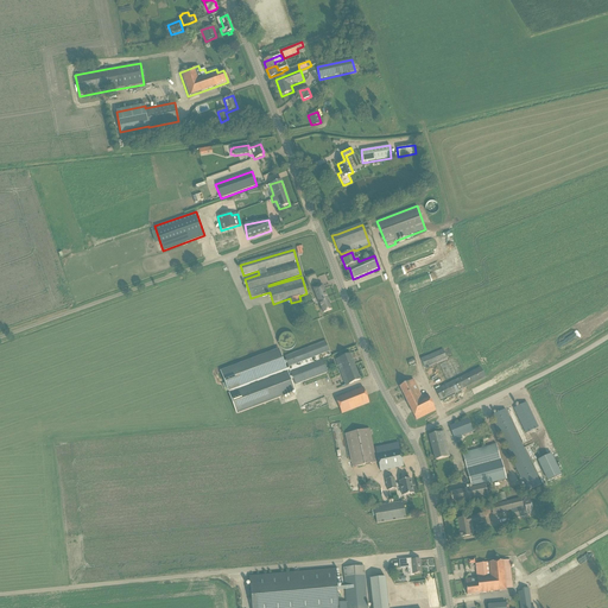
[(320,285),(312,289),(316,297),(320,296),(322,302),(320,303),(323,312),(331,310),(328,301),(329,301),(323,289),(322,290),(320,285)]
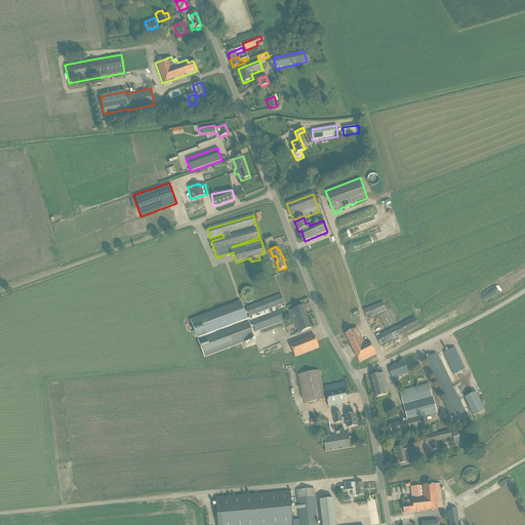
[(242,274),(234,276),(237,285),(245,283),(242,274)]
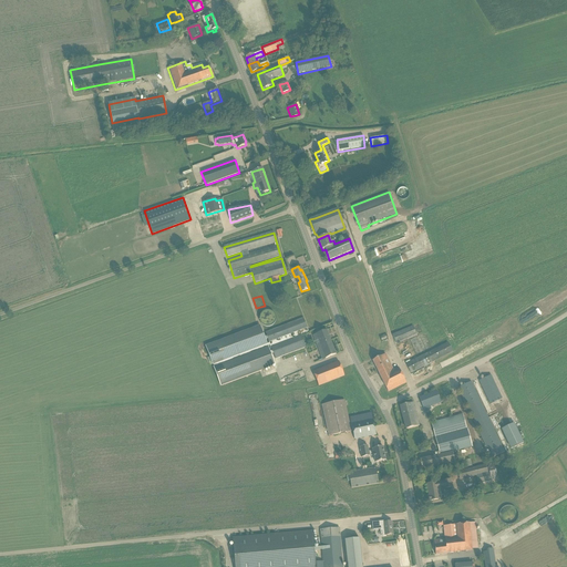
[(267,337),(265,338),(259,325),(257,326),(245,330),(205,346),(209,358),(207,358),(209,364),(212,364),(212,366),(214,364),(214,367),(213,367),(220,387),(255,373),(260,371),(275,366),(268,347),(270,346),(275,359),(285,356),(290,353),(294,352),(305,349),(306,348),(300,336),(306,333),(309,332),(303,318),(265,332),(267,337)]
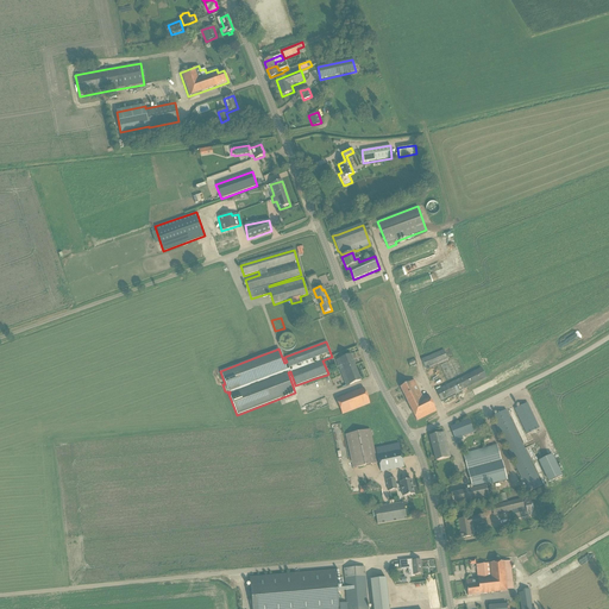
[(447,360),(444,350),(421,359),(426,370),(447,360)]
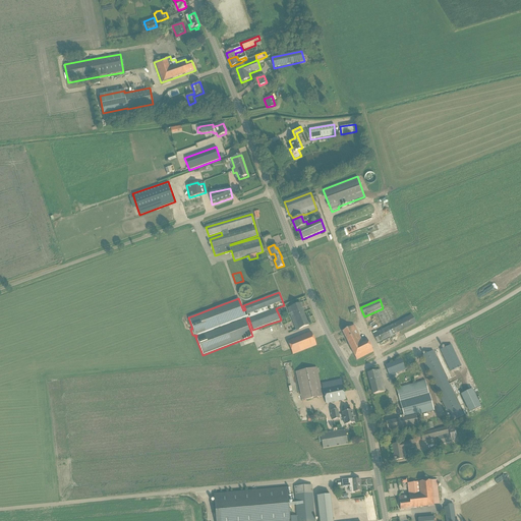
[(288,308),(292,320),(296,331),(308,326),(300,303),(288,308)]
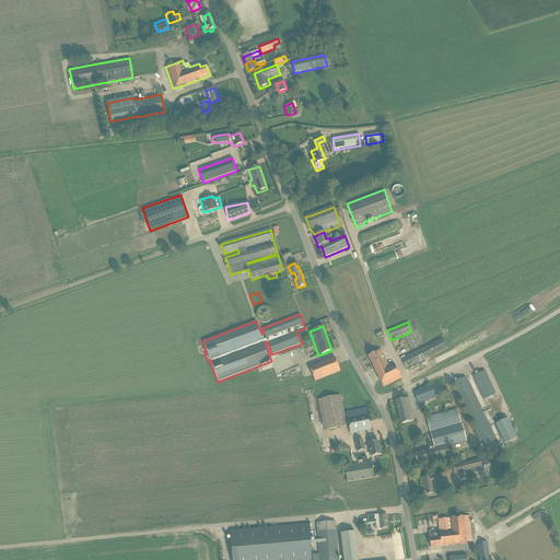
[(446,348),(444,343),(442,338),(400,359),(406,369),(446,348)]
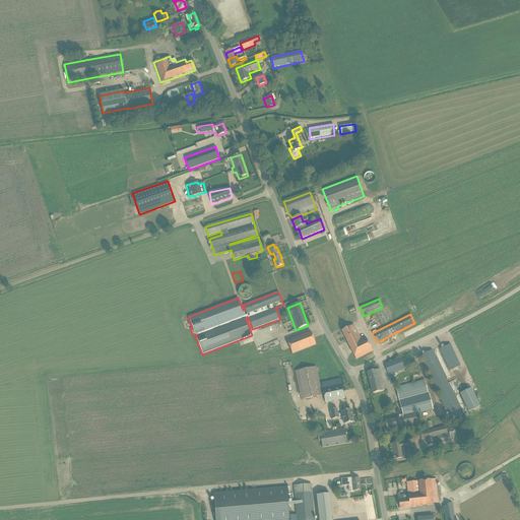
[(341,331),(355,360),(372,351),(366,337),(361,340),(353,325),(341,331)]
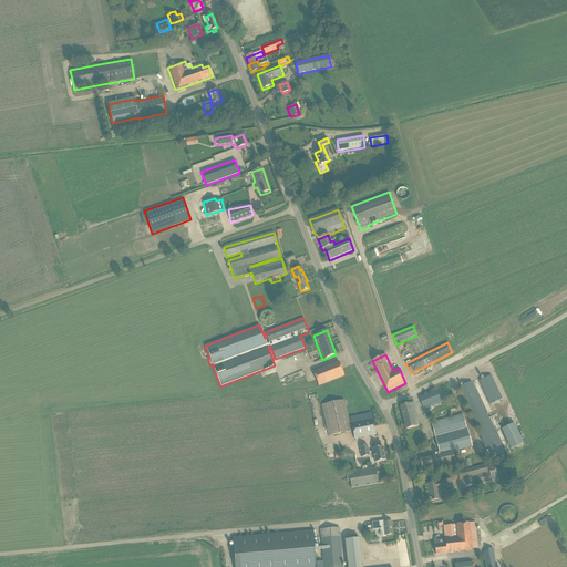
[(339,362),(333,363),(313,372),(319,385),(344,375),(339,362)]
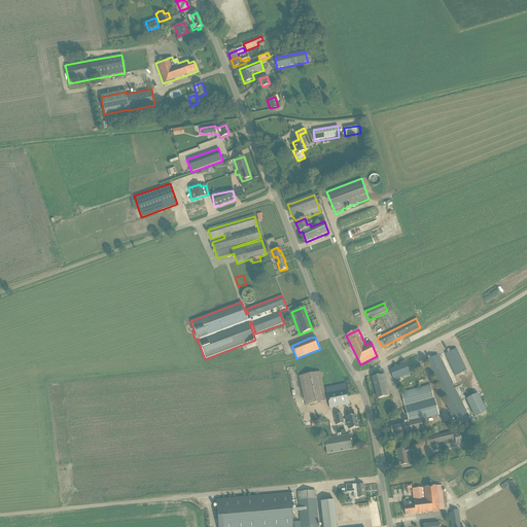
[(466,371),(456,349),(445,354),(455,376),(466,371)]
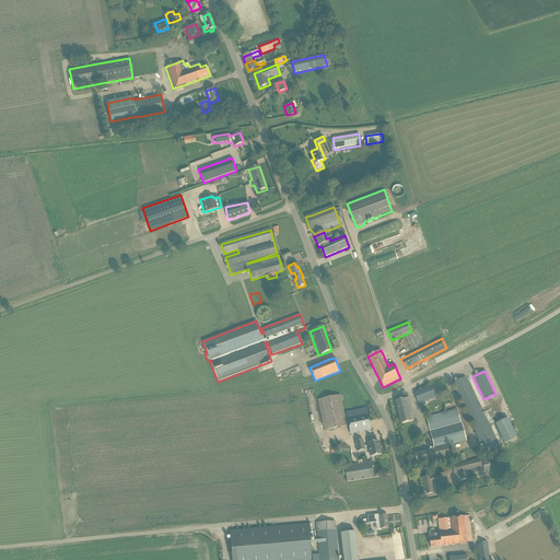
[(485,406),(470,375),(467,377),(481,408),(485,406)]
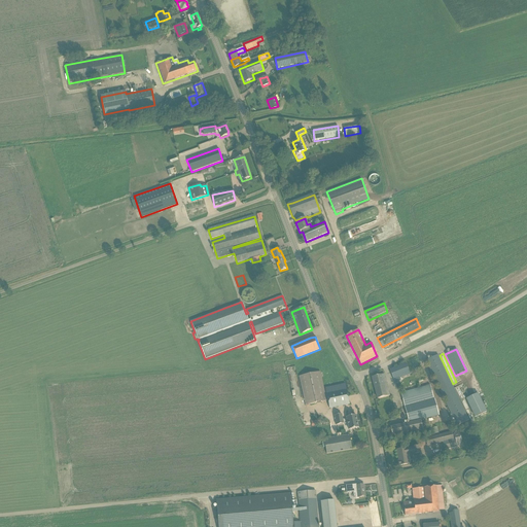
[(456,426),(468,420),(437,355),(425,361),(456,426)]
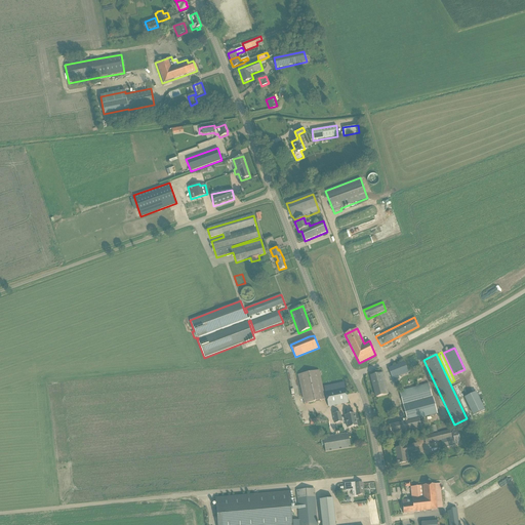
[(388,368),(393,381),(399,379),(398,377),(408,373),(404,362),(388,368)]
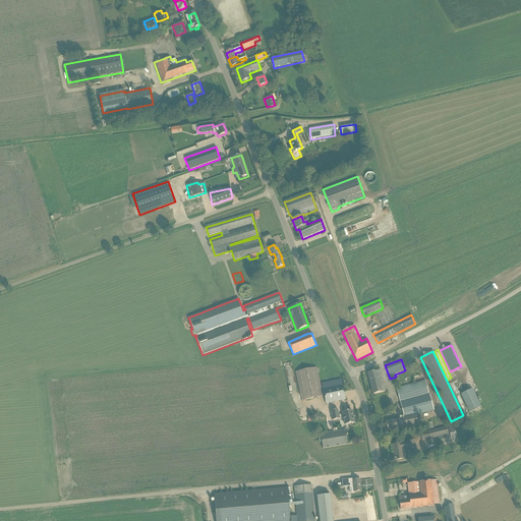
[(302,401),(317,398),(323,397),(316,367),(296,372),(302,401)]
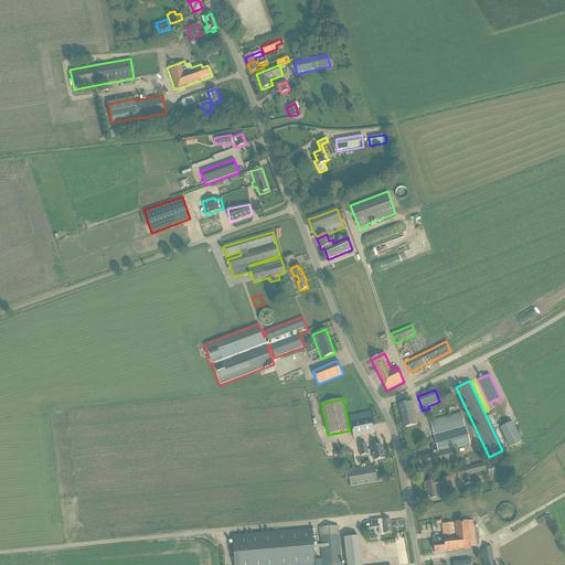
[(398,405),(405,428),(417,425),(412,402),(398,405)]
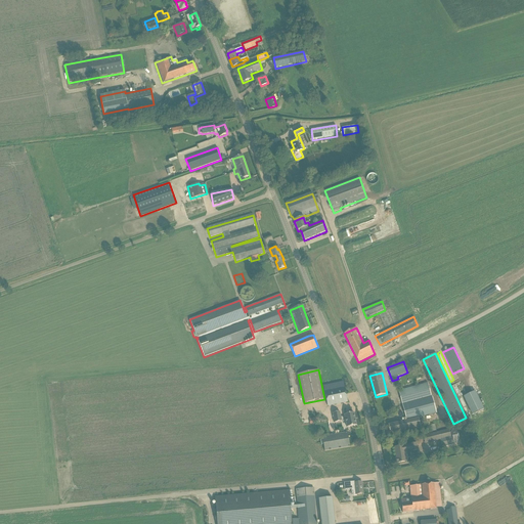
[(328,406),(347,402),(343,382),(323,386),(328,406)]
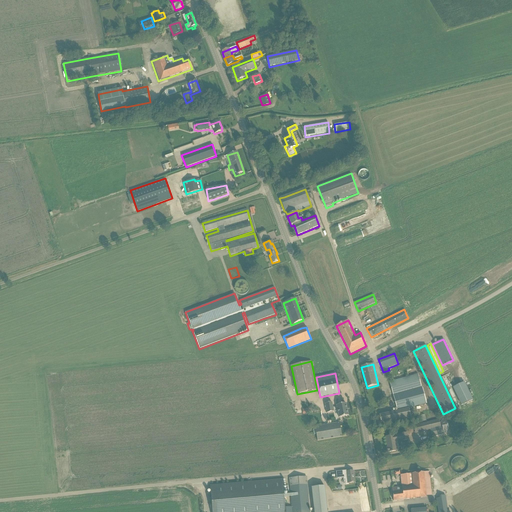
[(422,387),(421,387),(418,374),(389,381),(392,394),(397,411),(379,415),(382,427),(411,420),(415,419),(414,414),(410,415),(409,409),(426,404),(422,387)]
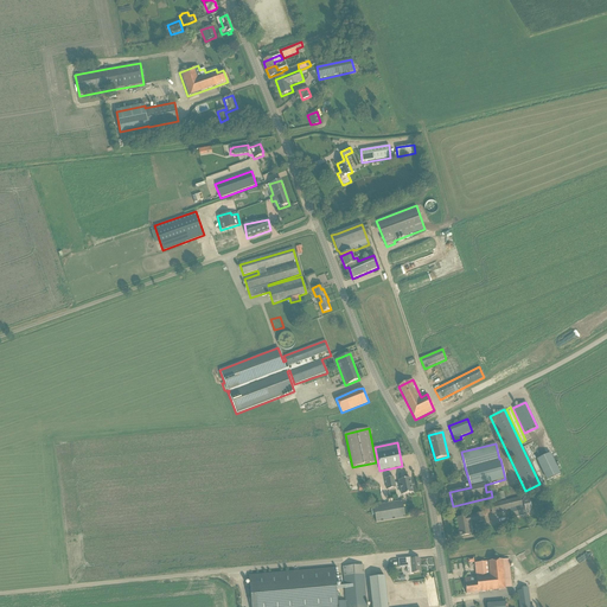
[(547,484),(529,447),(525,448),(543,486),(547,484)]
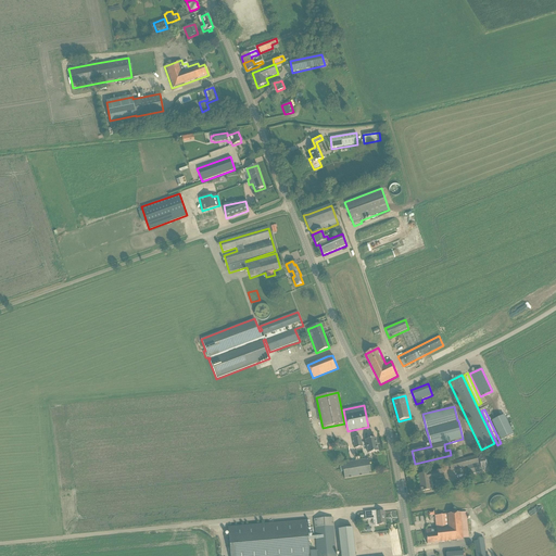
[(504,415),(492,420),(501,440),(513,434),(504,415)]
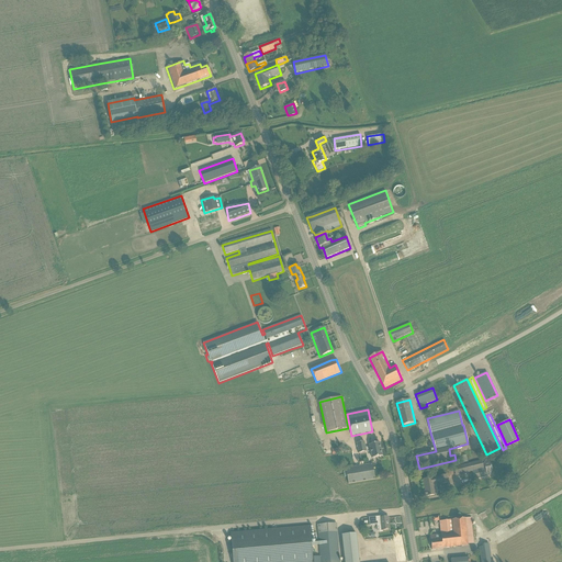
[(357,444),(359,453),(366,452),(364,442),(357,444)]
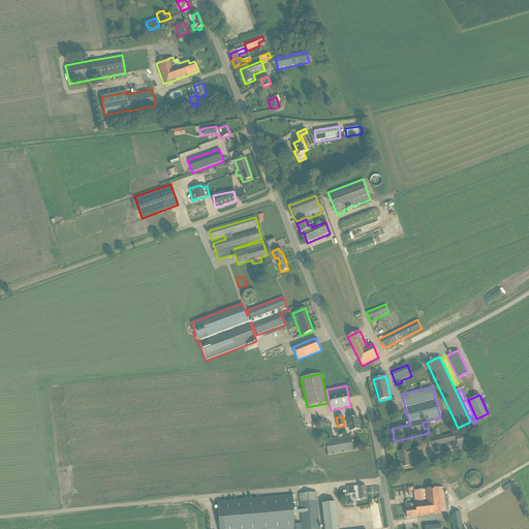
[(356,417),(347,418),(350,432),(360,430),(356,417)]
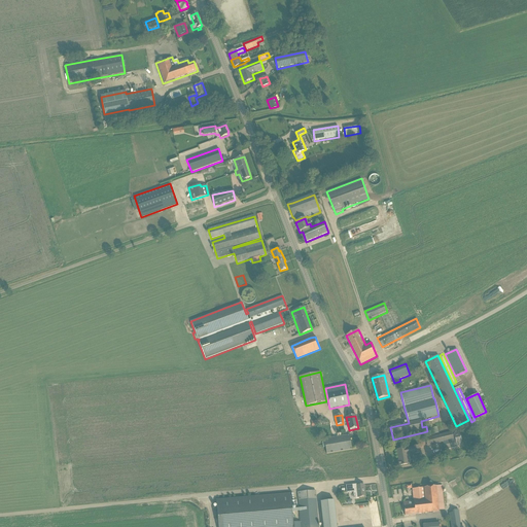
[(462,446),(461,444),(458,429),(452,431),(452,430),(425,438),(427,446),(443,442),(445,450),(462,446)]
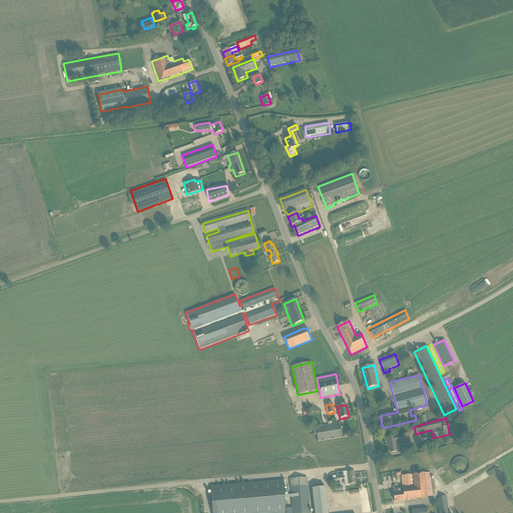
[(318,442),(343,438),(340,424),(316,428),(316,430),(313,431),(314,436),(317,435),(318,442)]
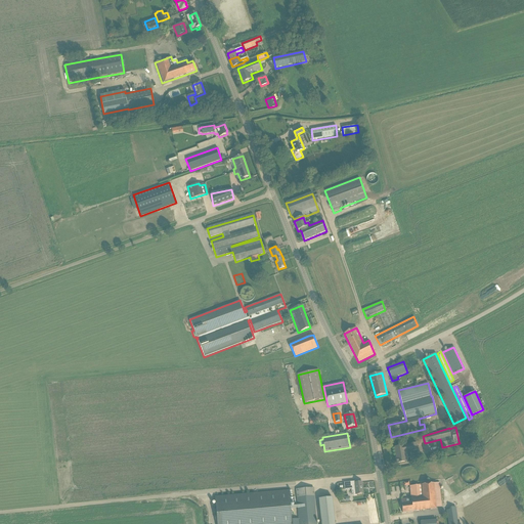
[(395,459),(396,464),(405,462),(403,455),(404,455),(404,451),(410,450),(410,451),(418,450),(416,443),(394,447),(396,459),(395,459)]
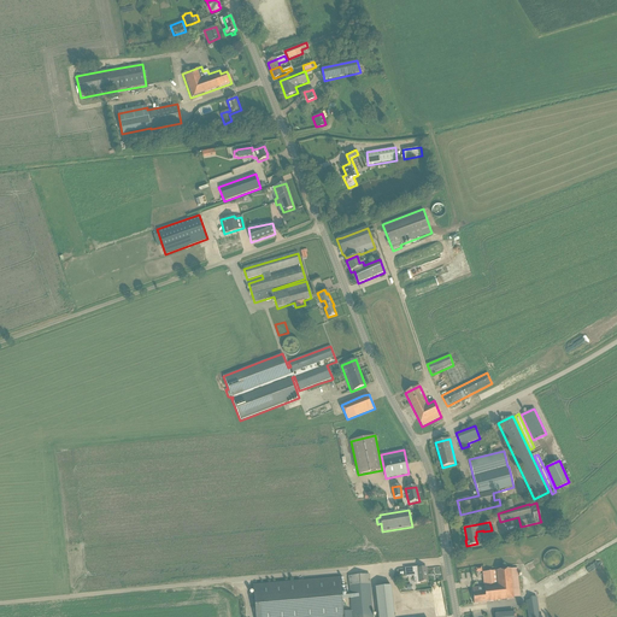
[(425,576),(425,569),(417,569),(417,568),(405,569),(405,577),(413,576),(415,583),(428,582),(427,576),(425,576)]
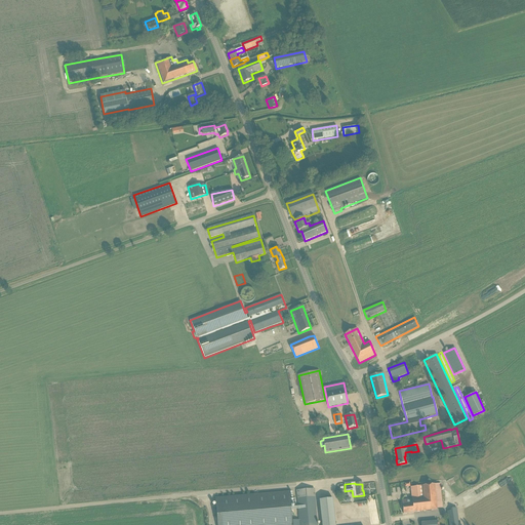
[(403,514),(408,513),(437,510),(437,509),(443,508),(440,484),(410,487),(411,499),(402,500),(403,514)]
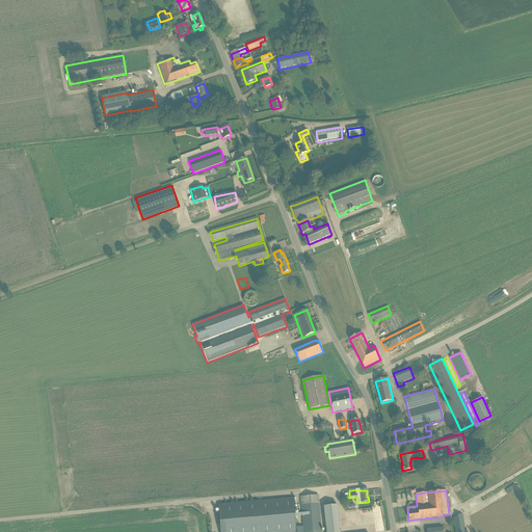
[(300,497),(301,506),(302,531),(321,531),(318,496),(300,497)]
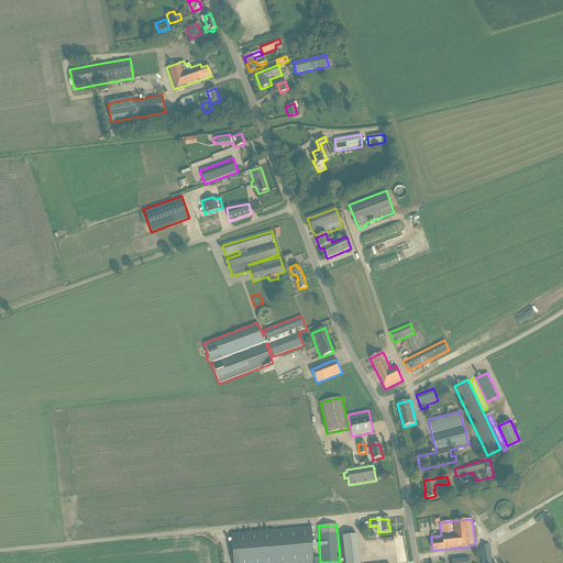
[(312,562),(310,527),(231,534),(233,562),(312,562)]
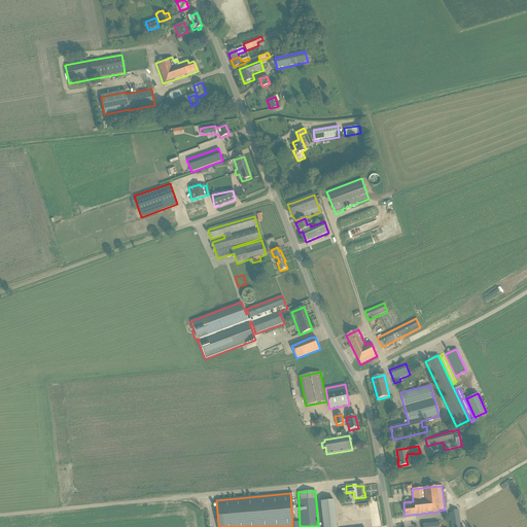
[(370,498),(373,526),(381,526),(378,497),(370,498)]
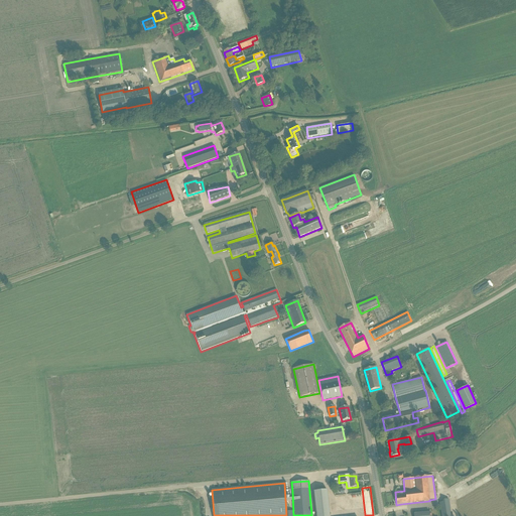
[(450,515),(448,499),(442,500),(442,502),(439,503),(440,515),(450,515)]
